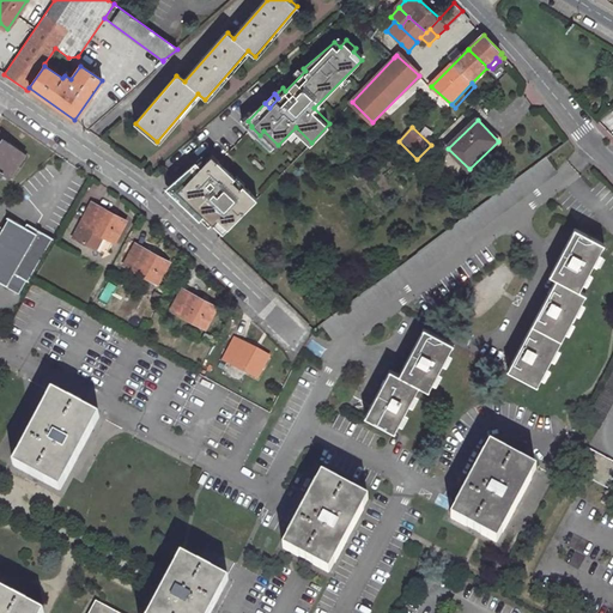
[(0,177),(2,174),(8,178),(25,155),(2,139),(4,137),(0,133),(0,177)]
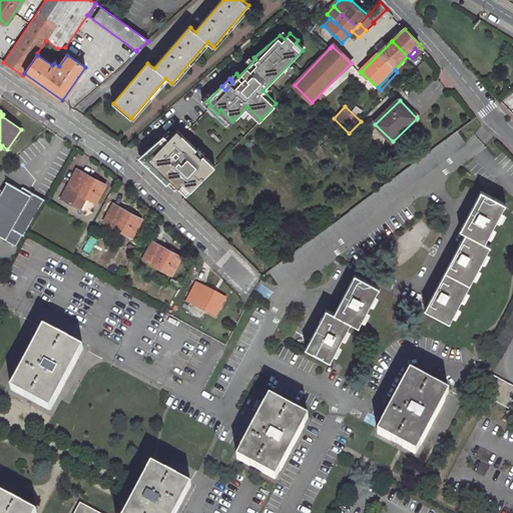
[(149,152),(141,160),(147,166),(152,171),(155,167),(170,180),(186,196),(214,167),(176,131),(167,140),(162,145),(158,142),(149,152)]
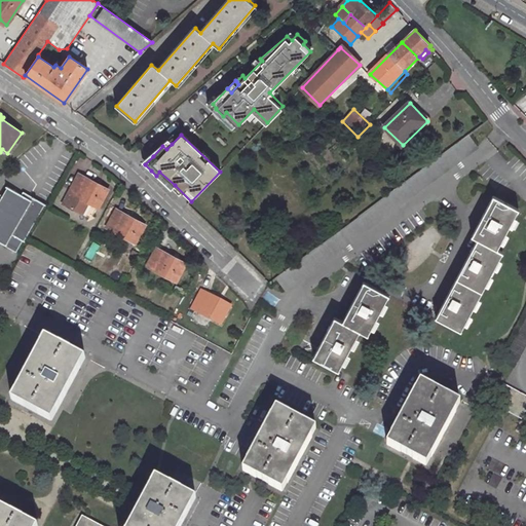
[(162,146),(166,149),(172,144),(167,140),(162,146)]
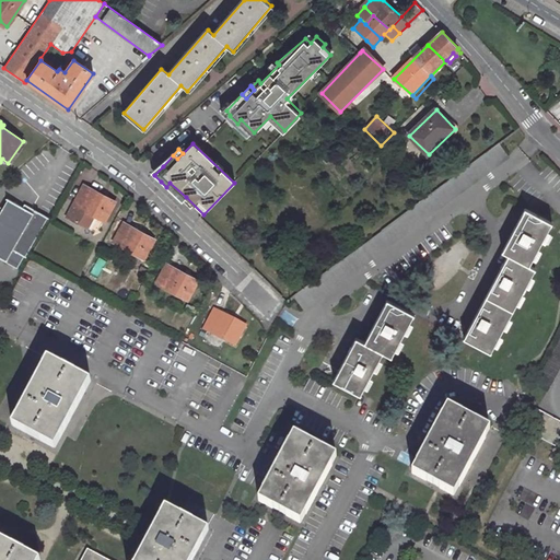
[(170,183),(166,187),(182,202),(186,197),(170,183)]
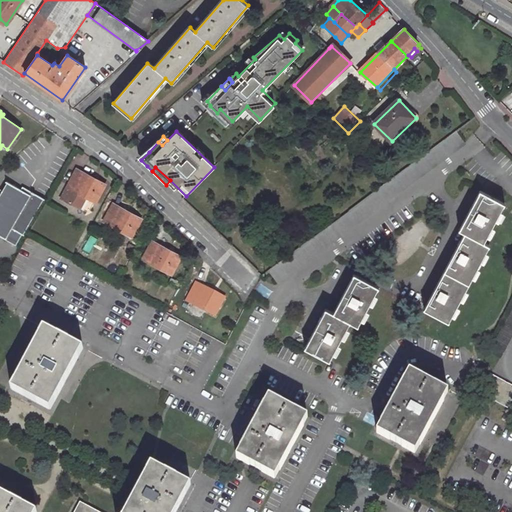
[(78,170),(69,187),(62,199),(81,210),(87,197),(97,203),(106,185),(78,170)]
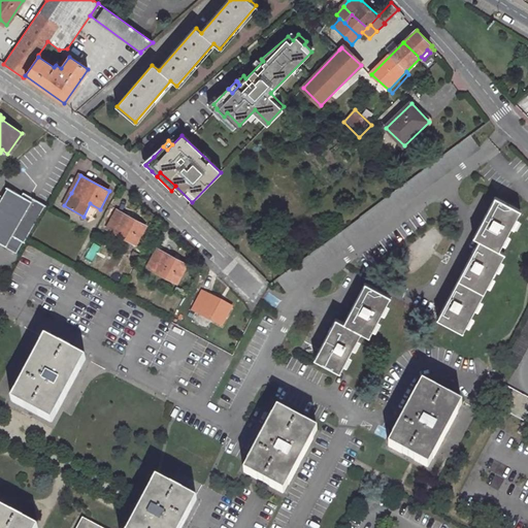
[(24,241),(44,205),(33,198),(32,202),(21,196),(7,188),(3,196),(0,201),(0,243),(14,253),(20,244),(17,243),(19,238),(24,241)]
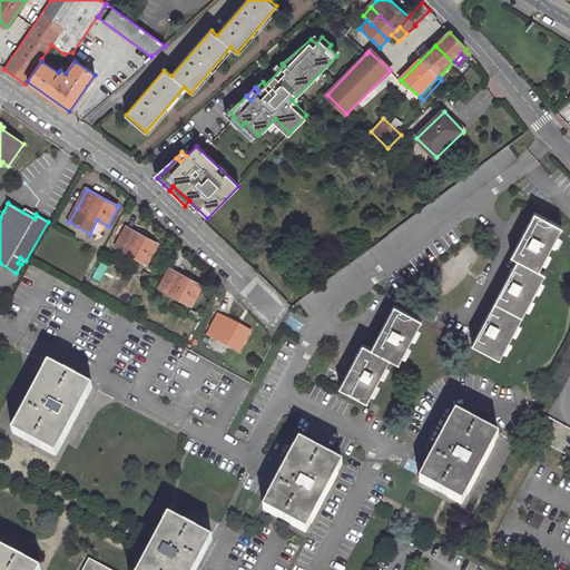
[(36,214),(25,207),(22,212),(35,218),(36,214)]
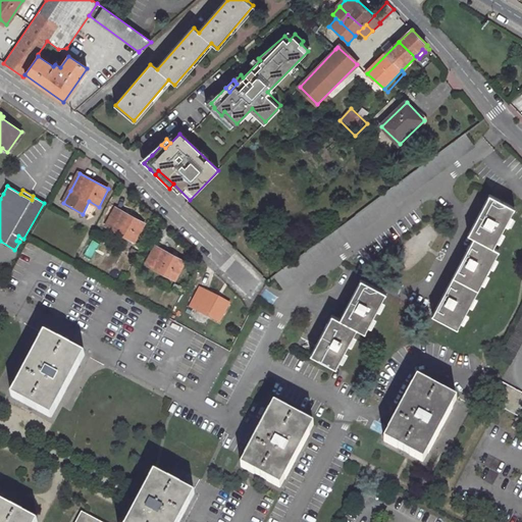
[(442,295),(431,314),(456,327),(499,250),(493,248),(515,208),(489,194),(479,213),(468,233),(474,237),(462,259),(442,295)]
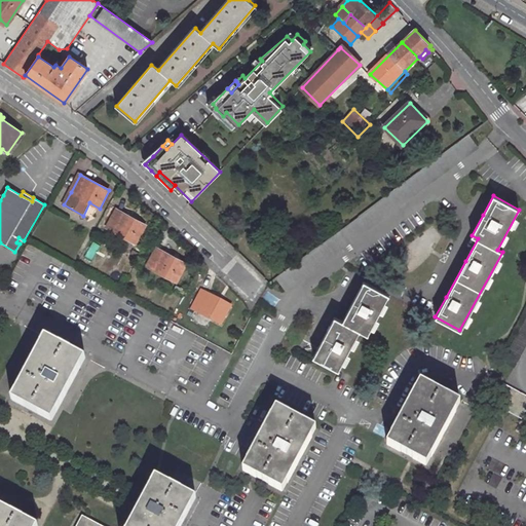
[(118,212),(109,228),(137,243),(146,227),(118,212)]
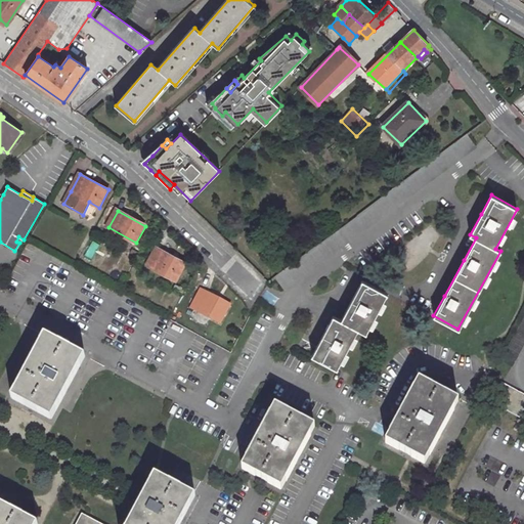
[(157,251),(148,267),(177,284),(186,267),(157,251)]
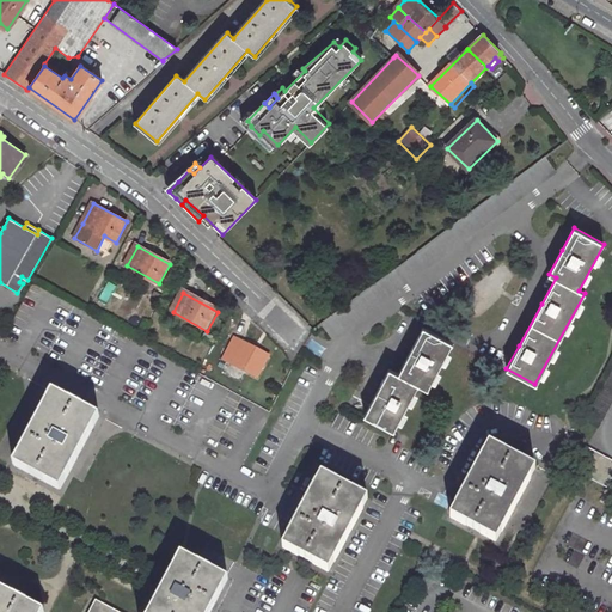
[(379,393),(366,418),(397,434),(421,387),(430,392),(456,346),(424,329),(412,352),(401,374),(391,369),(379,393)]
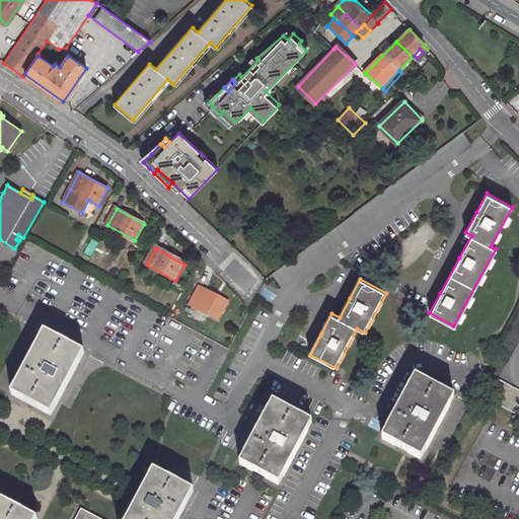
[(201,290),(192,308),(219,323),(229,305),(201,290)]
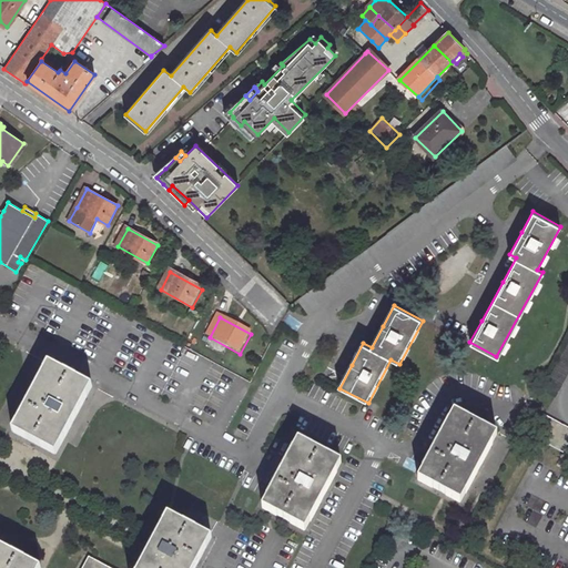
[(567,338),(540,389),(550,395),(554,397),(567,369),(567,338)]
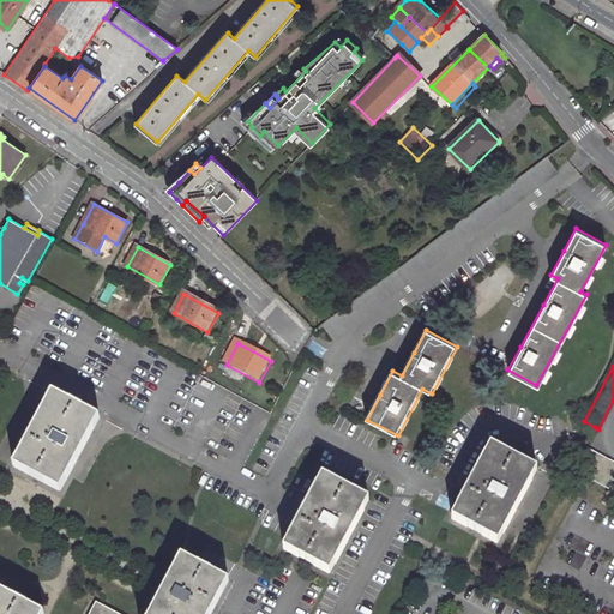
[(34,431),(14,467),(61,491),(80,455),(100,417),(53,393),(34,431)]
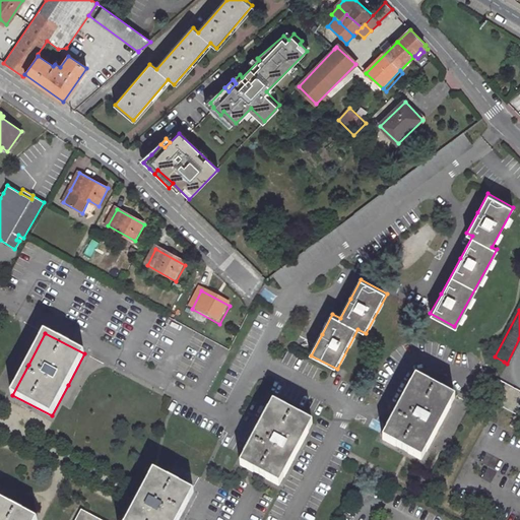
[(414,376),(381,437),(420,458),(454,398),(414,376)]
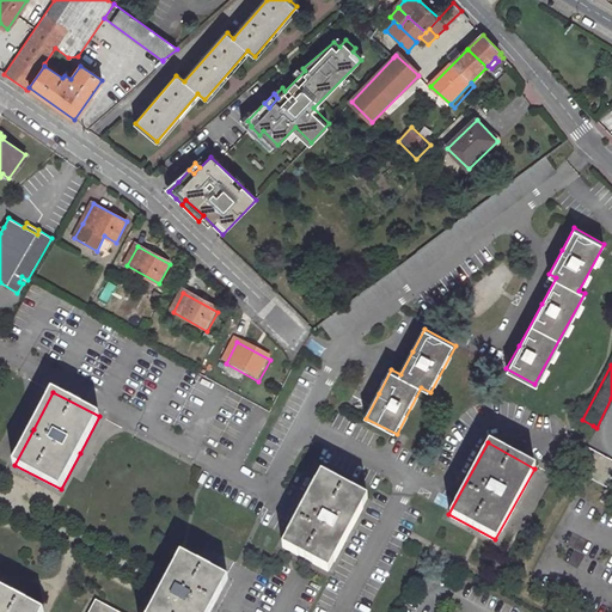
[(611,460),(587,447),(575,469),(607,488),(611,478),(611,460)]
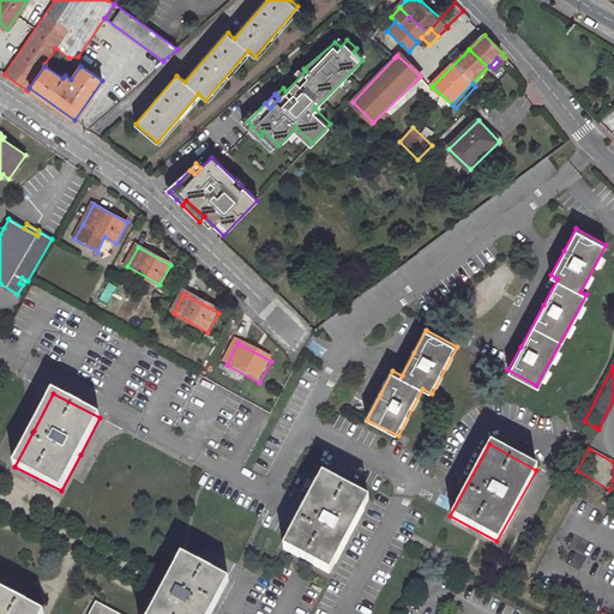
[(323,475),(284,548),(331,573),(371,499),(323,475)]
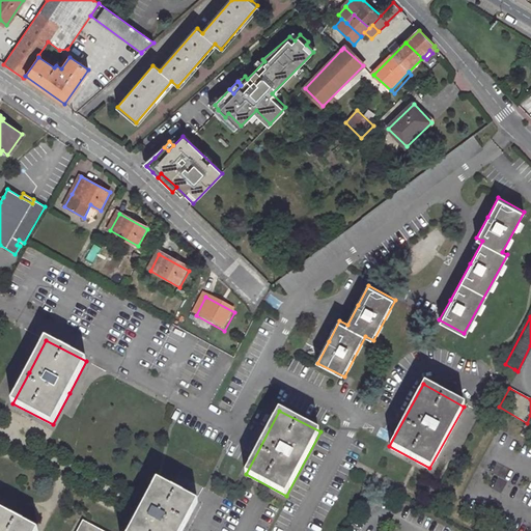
[(141,511),(129,530),(180,530),(197,501),(159,480),(141,511)]
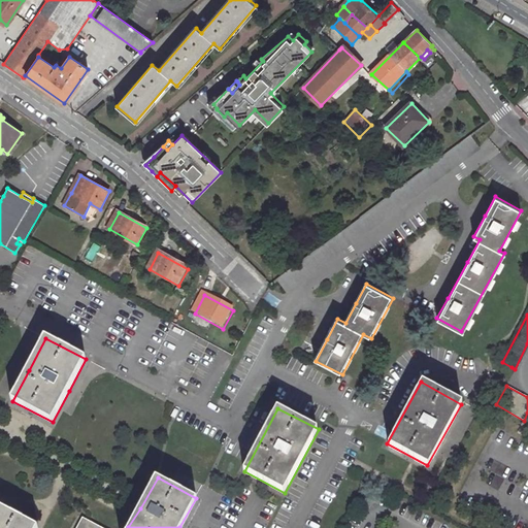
[(0,527),(37,527),(38,527),(0,506),(0,527)]
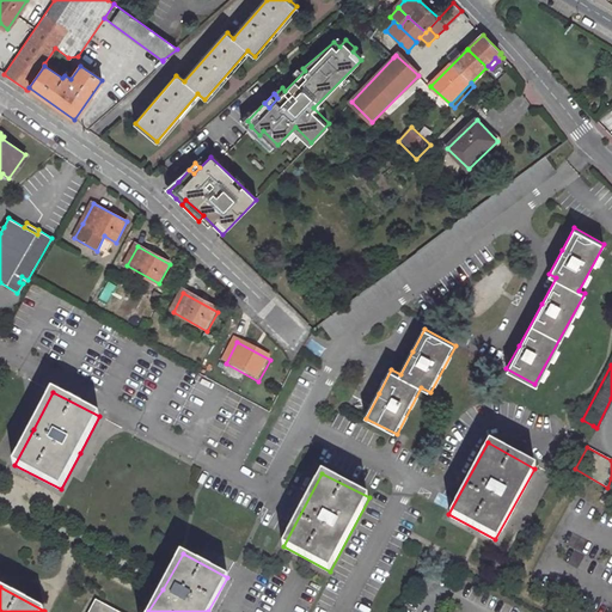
[(120,611),(96,599),(87,611),(120,611)]
